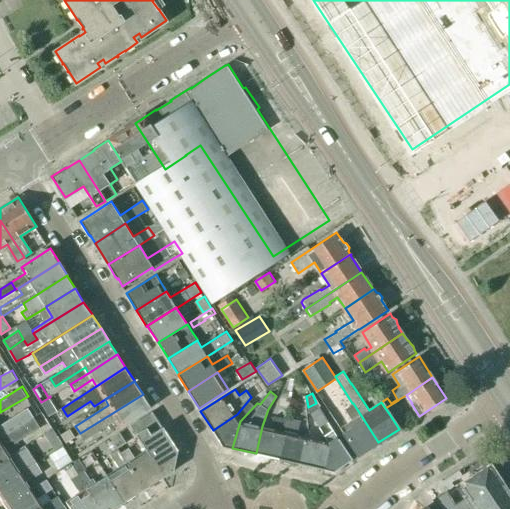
[(80,433),(84,440),(117,419),(122,426),(151,407),(143,394),(80,433)]
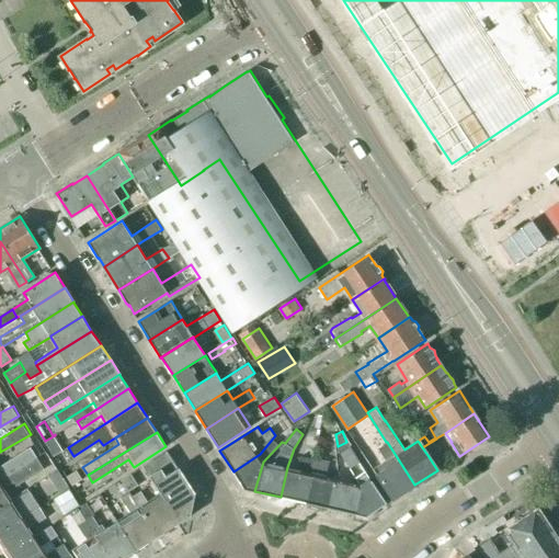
[(55,435),(45,441),(54,455),(64,450),(55,435)]
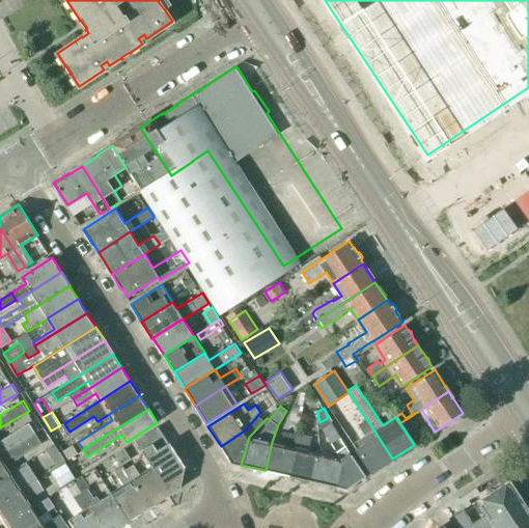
[(249,437),(267,418),(259,415),(260,413),(260,412),(246,429),(221,446),(230,463),(241,465),(249,437)]
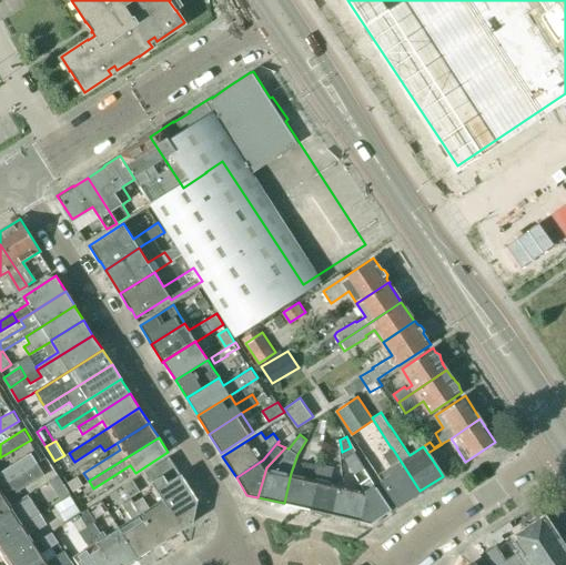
[(427,453),(433,461),(446,452),(442,444),(427,453)]
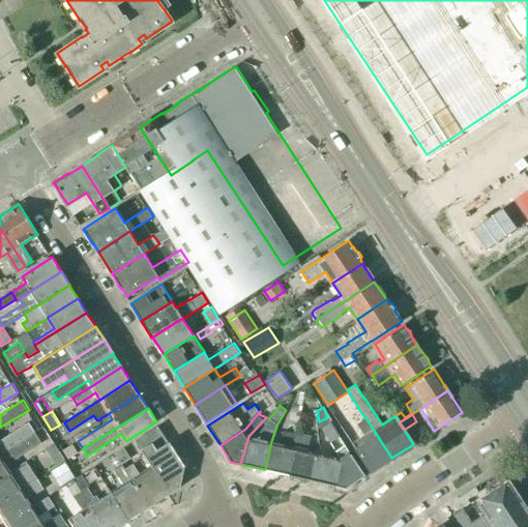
[(372,471),(391,458),(365,417),(364,417),(357,422),(365,435),(353,443),(372,471)]
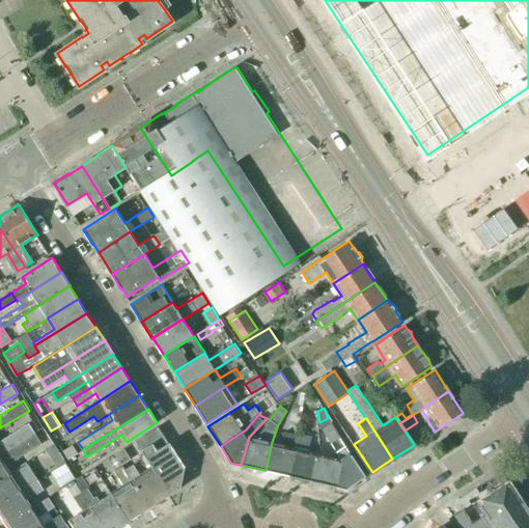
[(0,453),(35,431),(29,421),(0,441),(0,453)]
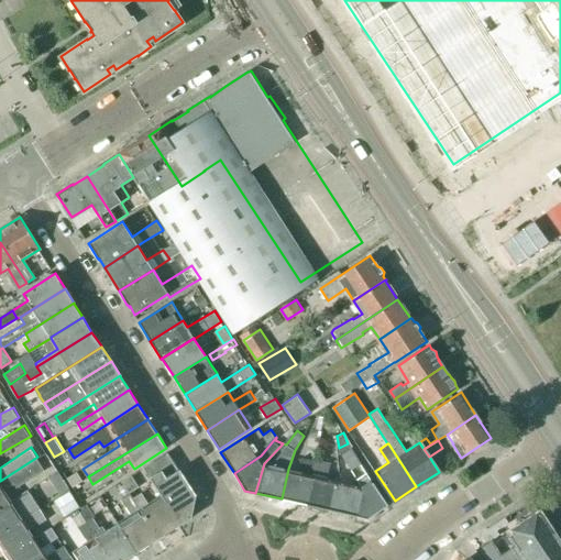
[(352,469),(362,463),(351,447),(341,452),(352,469)]
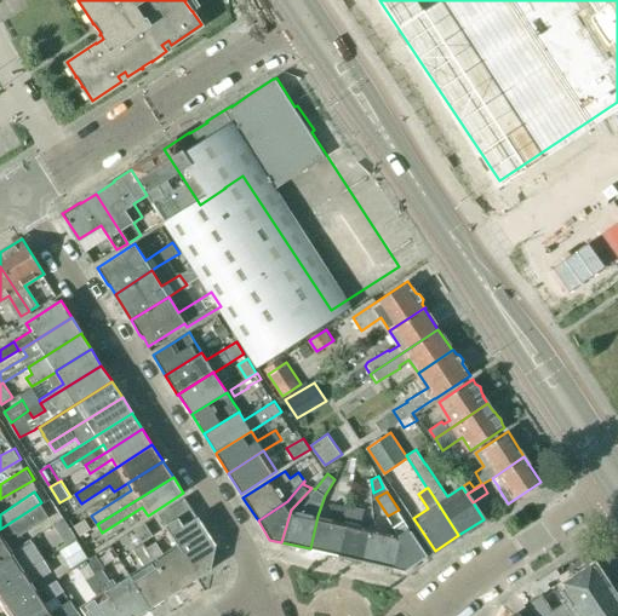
[(178,545),(198,577),(210,570),(216,545),(186,498),(159,514),(178,545)]
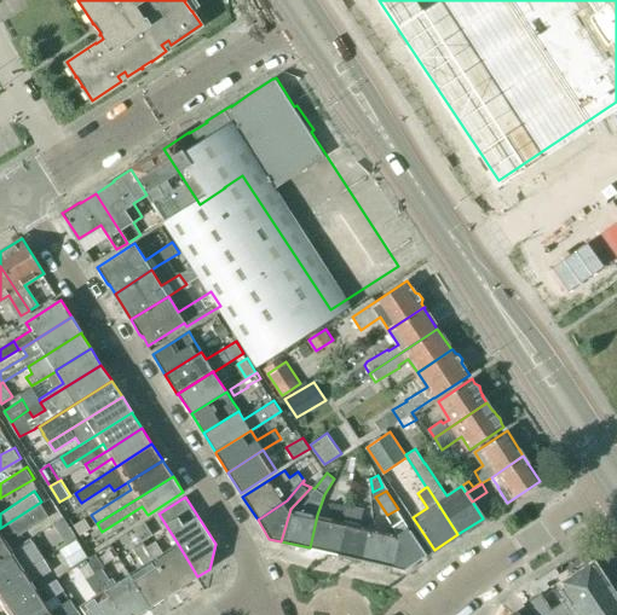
[(0,557),(12,550),(5,539),(16,531),(18,535),(50,515),(41,502),(0,528),(0,557)]
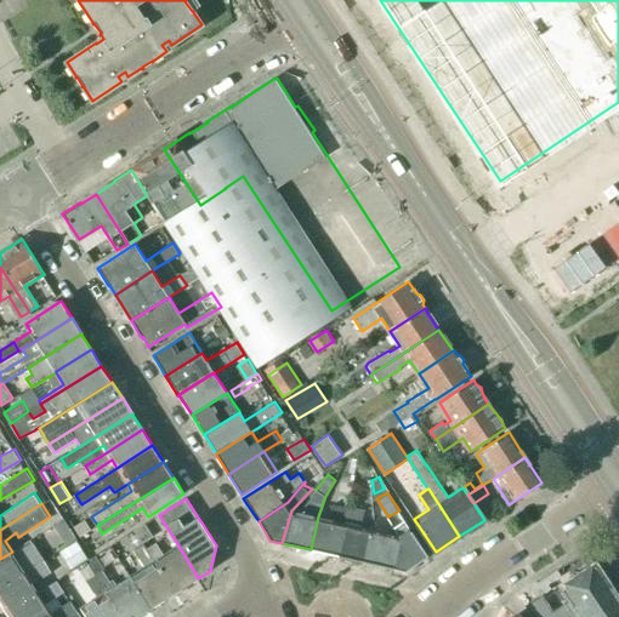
[(336,555),(347,507),(334,503),(330,519),(318,516),(311,549),(336,555)]
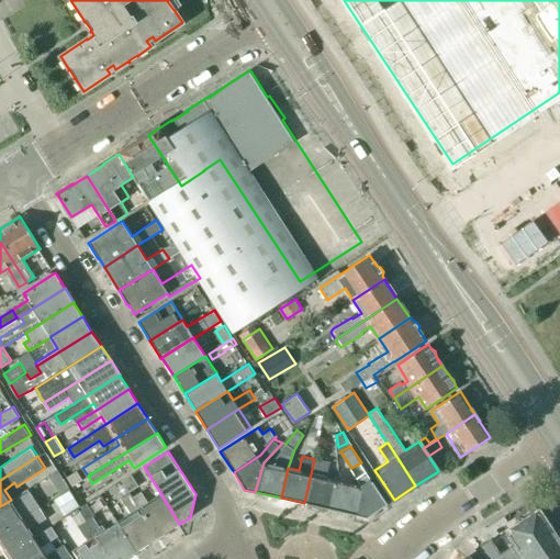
[(337,481),(338,479),(327,477),(331,462),(314,459),(304,503),(329,510),(336,480),(337,481)]
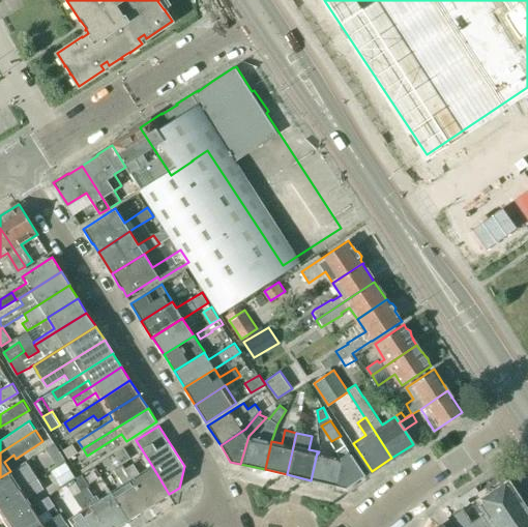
[(55,467),(66,460),(55,441),(44,448),(55,467)]
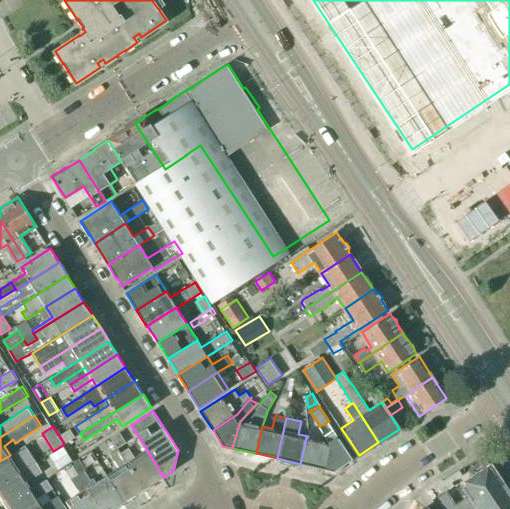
[(67,442),(76,436),(71,428),(62,434),(67,442)]
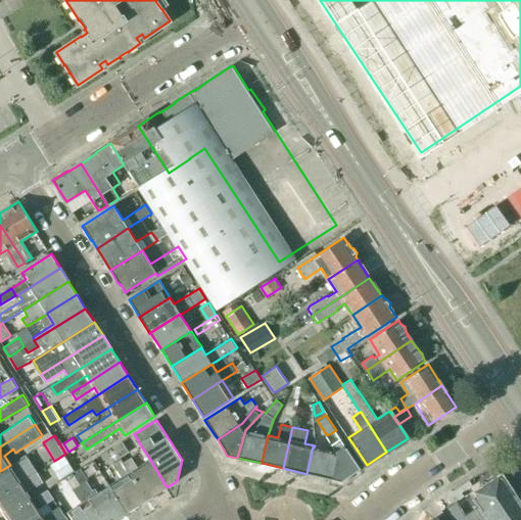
[(121,457),(130,452),(123,440),(113,445),(121,457)]
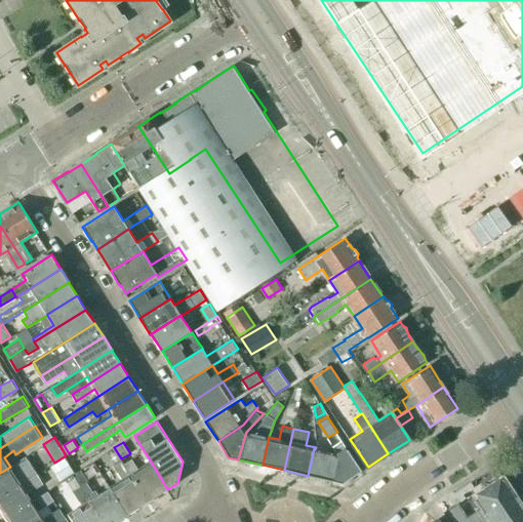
[(335,453),(329,481),(343,483),(362,471),(346,446),(336,452),(334,451),(335,453)]
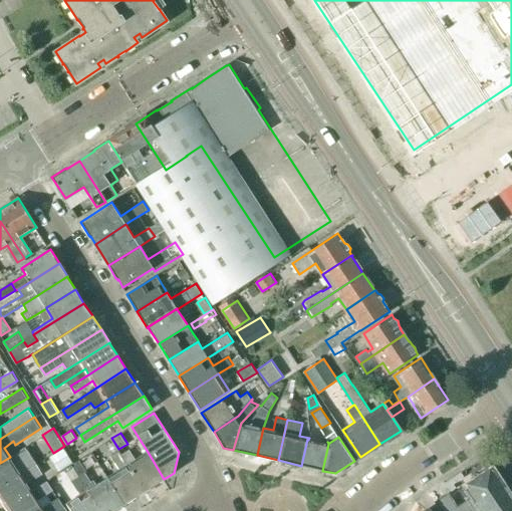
[(328,444),(327,442),(309,438),(308,440),(307,439),(301,466),(322,471),(328,444)]
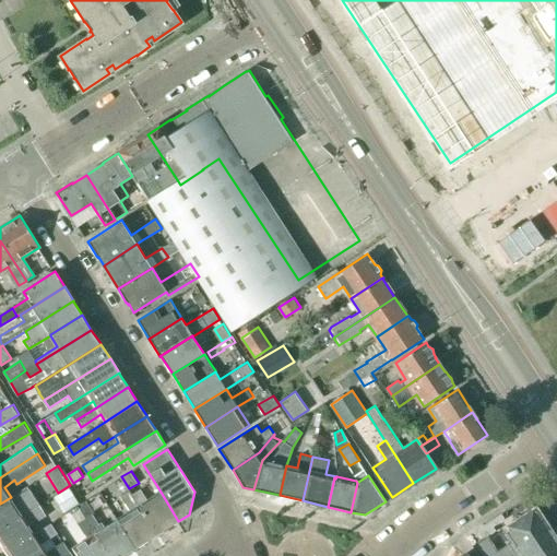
[(178,521),(161,492),(147,500),(144,495),(137,484),(130,488),(157,534),(178,521)]
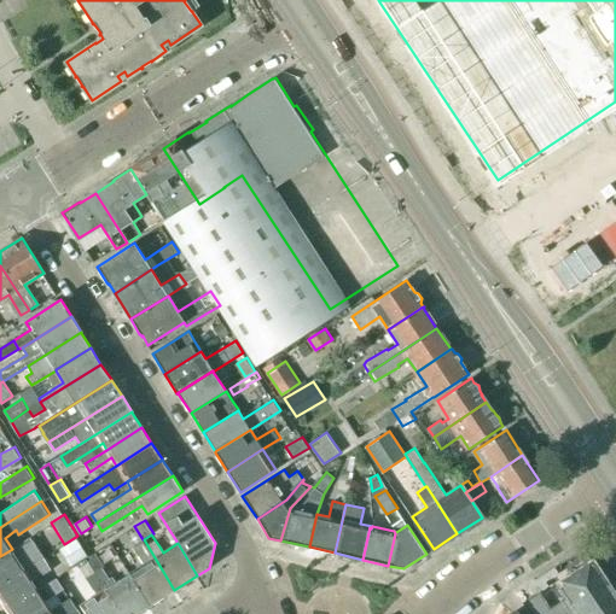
[(0,585),(45,557),(33,538),(13,551),(12,549),(0,556),(0,585)]
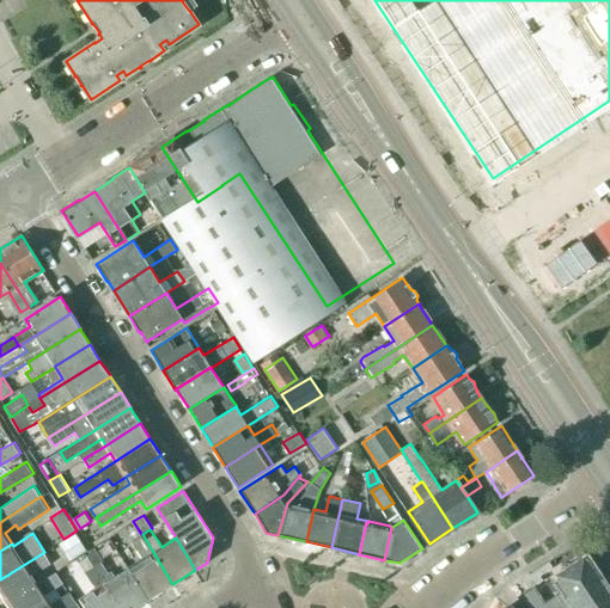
[(69,559),(86,548),(77,533),(60,544),(69,559)]
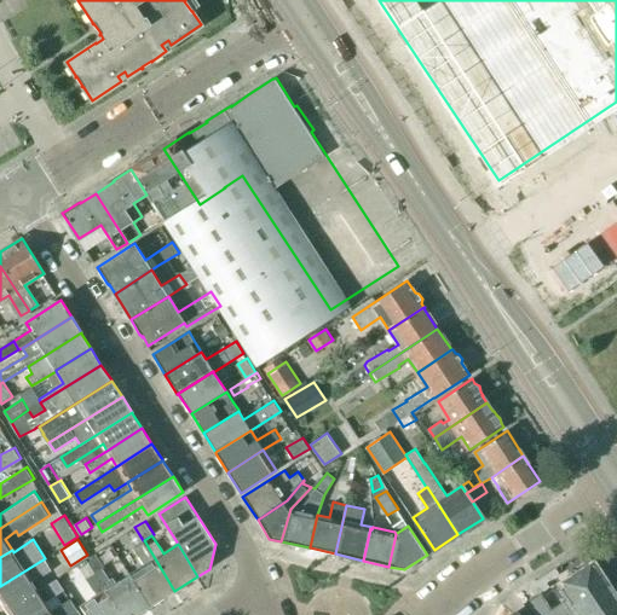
[(150,607),(174,591),(144,540),(134,546),(146,564),(130,575),(150,607)]
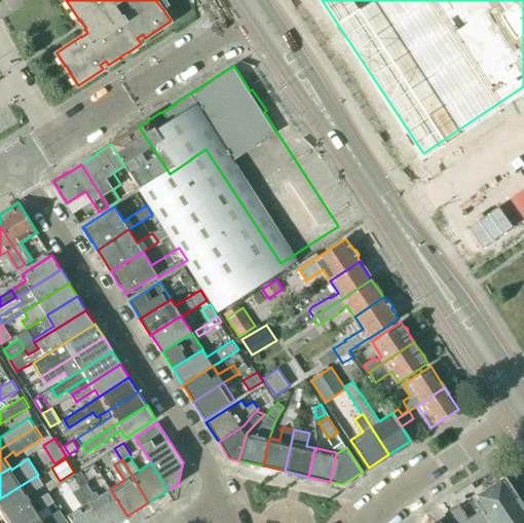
[(33,501),(32,501),(28,495),(44,484),(38,475),(0,498),(0,508),(6,519),(33,501)]
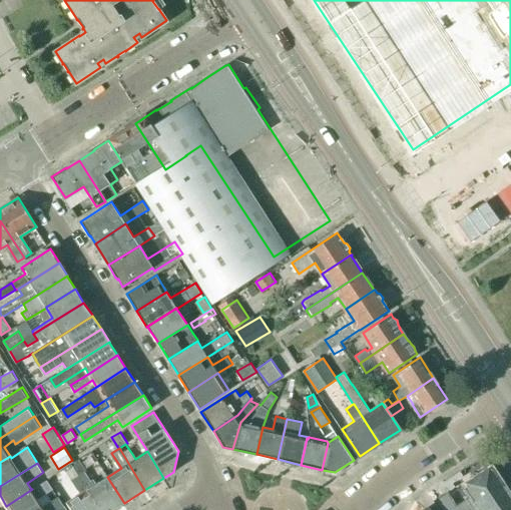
[(85,470),(84,470),(79,463),(73,467),(99,509),(112,509),(124,503),(107,477),(95,485),(85,470)]
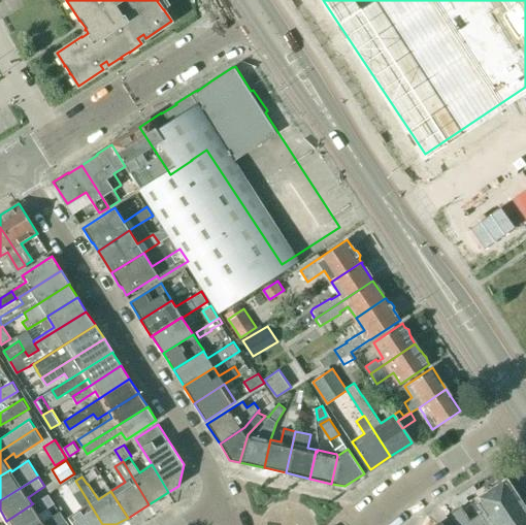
[(456,524),(477,524),(519,498),(505,480),(477,498),(485,510),(470,520),(461,505),(468,500),(466,496),(478,489),(474,485),(452,498),(458,507),(446,515),(456,524)]
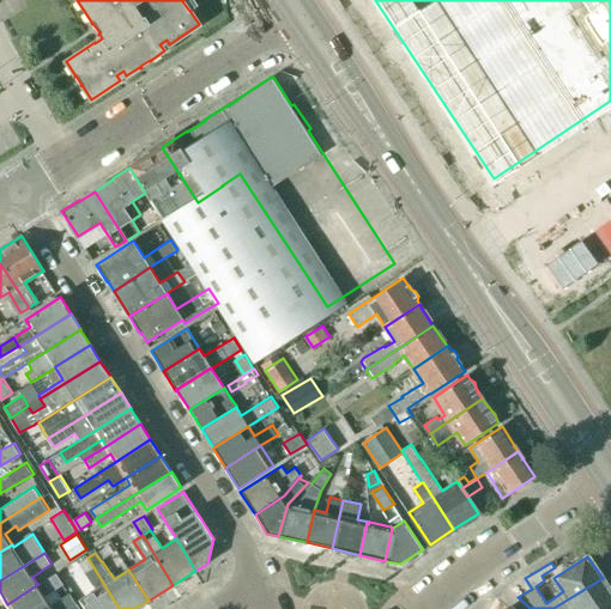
[(96,590),(80,600),(85,608),(119,608),(88,558),(79,562),(96,590)]
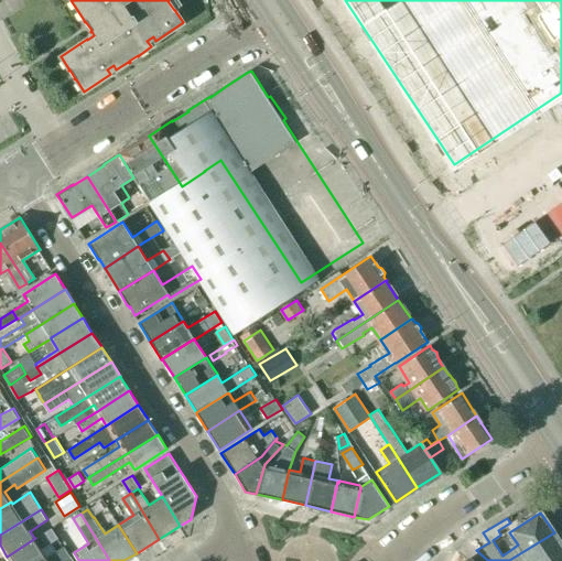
[(40,560),(57,550),(52,542),(60,537),(53,527),(34,538),(35,538),(7,557),(10,560),(40,560)]
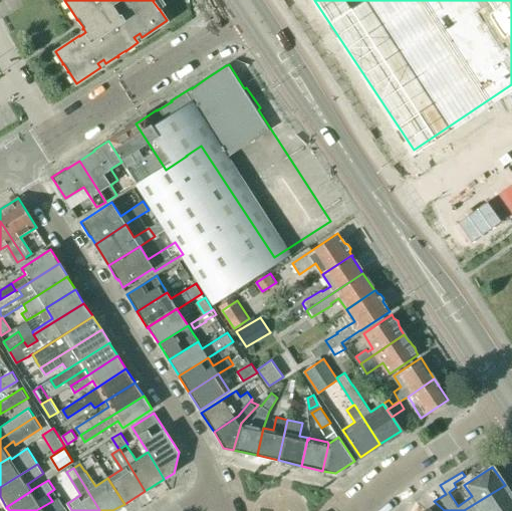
[(506,510),(511,507),(511,496),(505,485),(464,510),(506,510)]
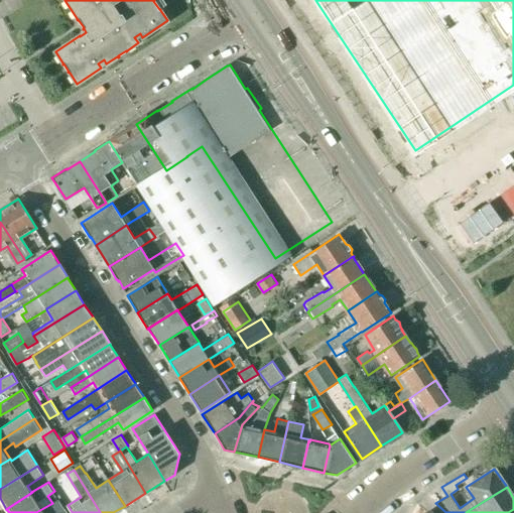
[(69,512),(65,507),(58,498),(52,503),(36,512),(69,512)]
